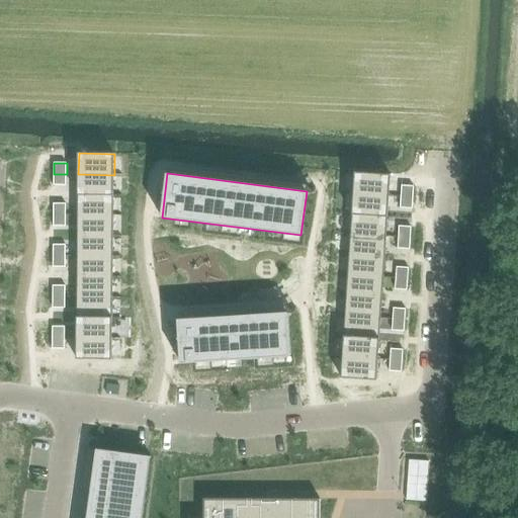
[(355,173),(353,193),(390,196),(391,175),(355,173)]
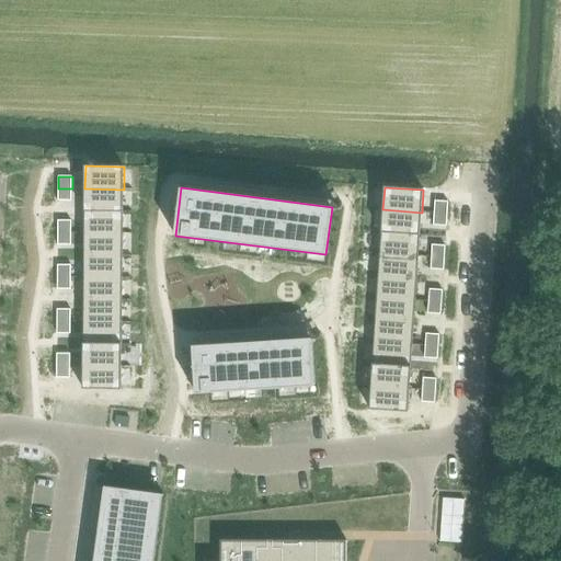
[(58,189),(58,201),(71,201),(72,189),(58,189)]
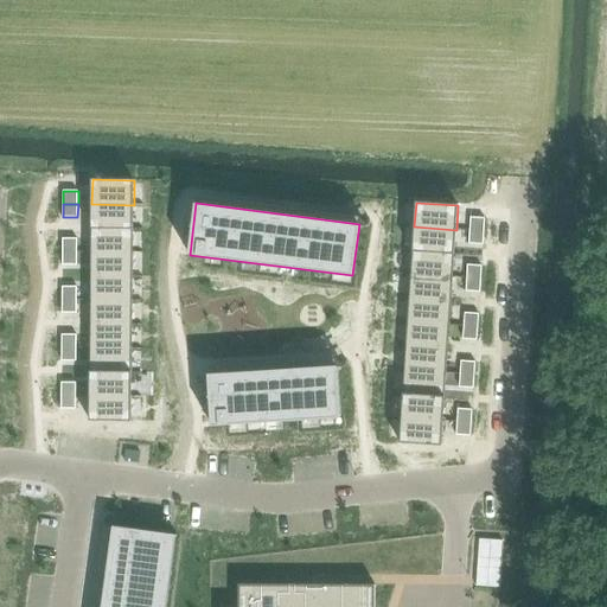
[(91,204),(91,229),(133,229),(134,205),(91,204)]
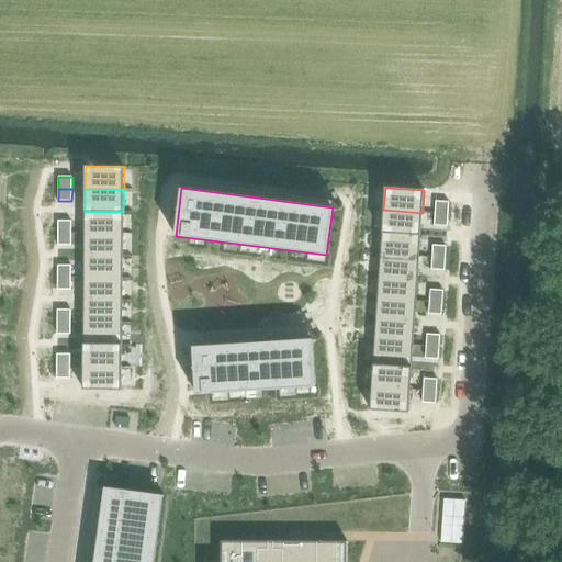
[(436,201),(435,214),(448,214),(449,202),(436,201)]
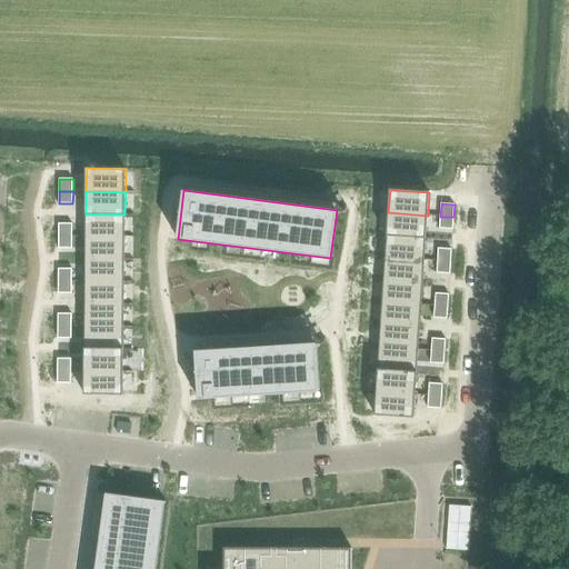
[(388,212),(387,236),(426,238),(428,216),(388,212)]
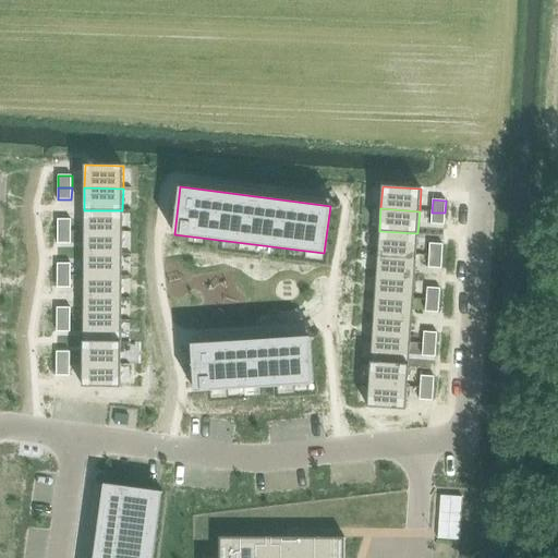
[(84,210),(84,232),(122,232),(122,210),(84,210)]
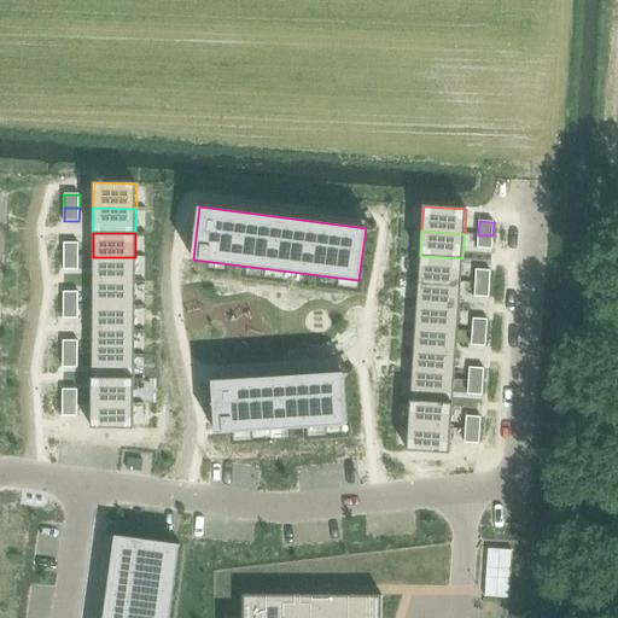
[(478,235),(478,249),(493,249),(493,235),(478,235)]
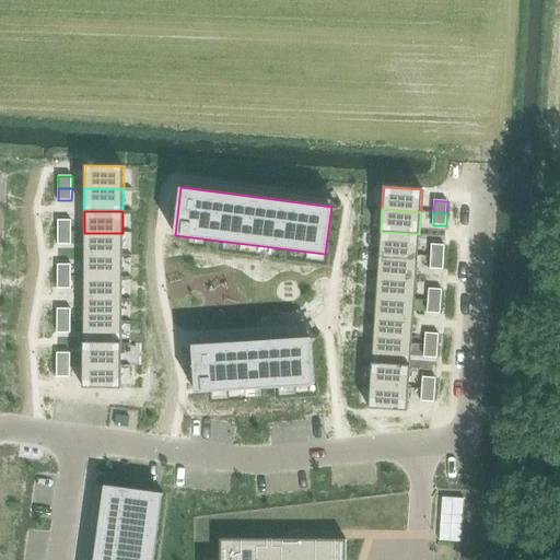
[(58,220),(58,232),(71,233),(71,220),(58,220)]
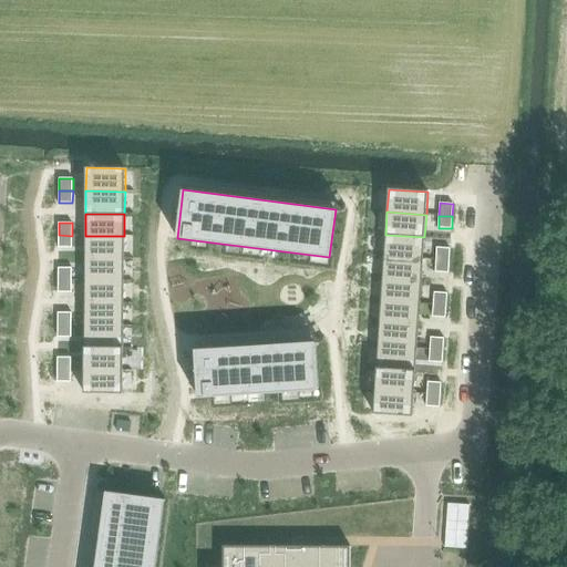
[(59,235),(59,248),(72,248),(72,236),(59,235)]
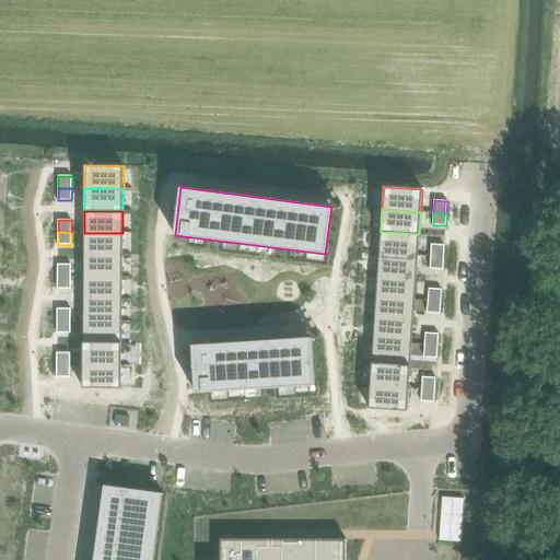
[(381,232),(380,254),(418,256),(419,234),(381,232)]
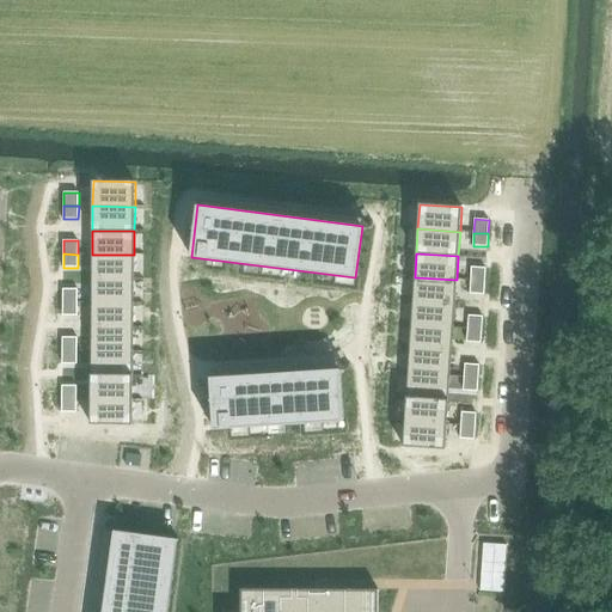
[(92,255),(92,279),(134,279),(134,255),(92,255)]
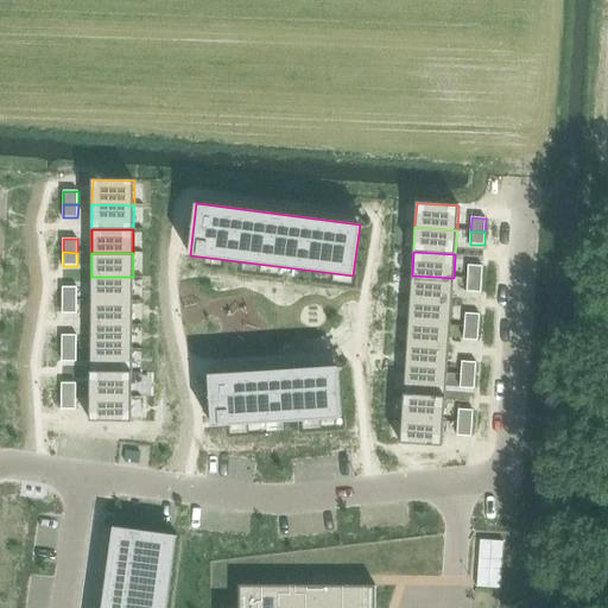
[(468,266),(468,279),(482,280),(483,267),(468,266)]
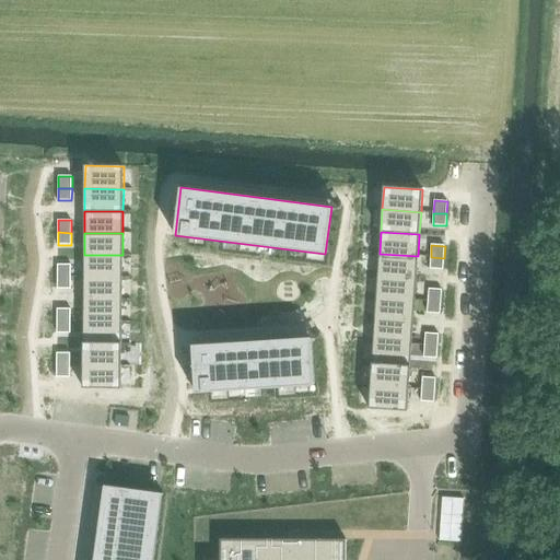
[(380,254),(377,276),(416,278),(418,256),(380,254)]
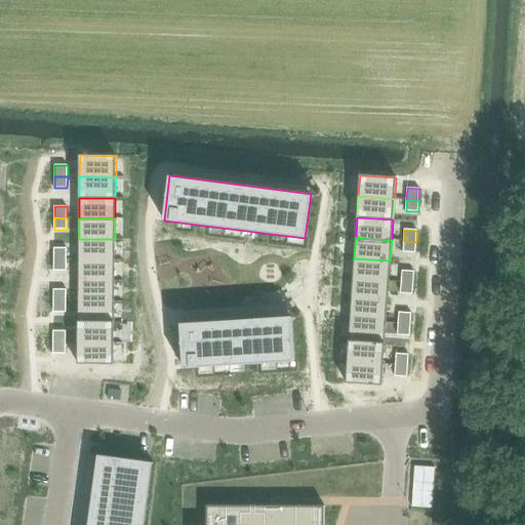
[(79,239),(79,259),(115,260),(115,239),(79,239)]
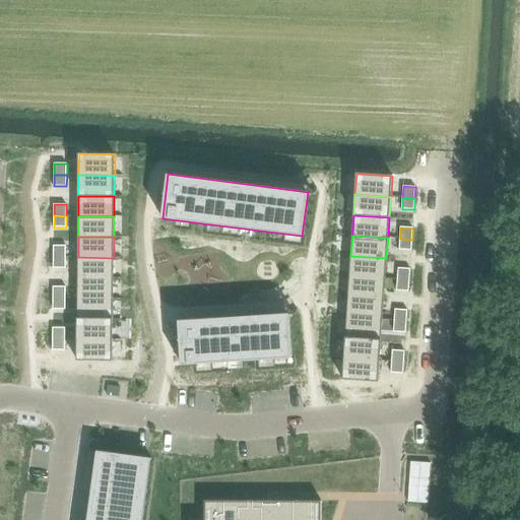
[(400,239),(399,250),(411,251),(412,240),(400,239)]
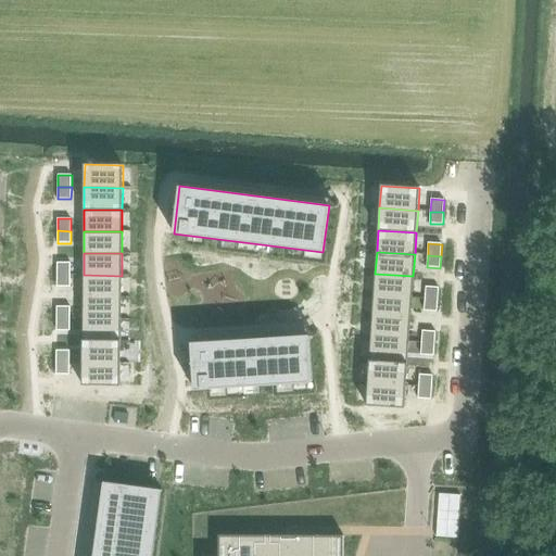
[(58,263),(58,275),(71,275),(71,263),(58,263)]
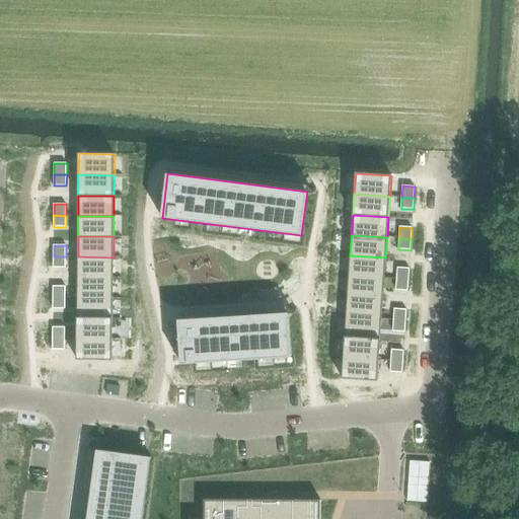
[(350,255),(349,276),(384,278),(385,257),(350,255)]
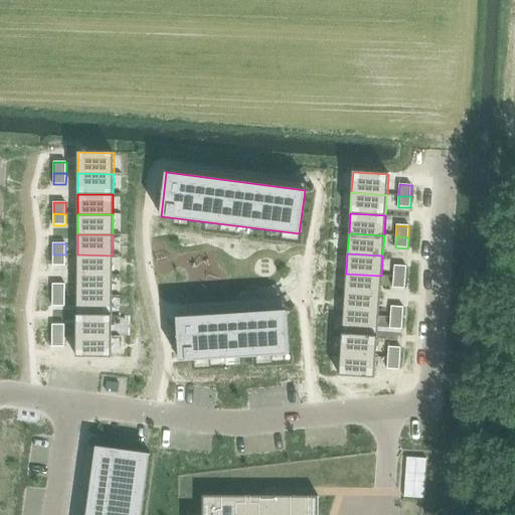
[(53,254),(53,266),(65,266),(65,254),(53,254)]
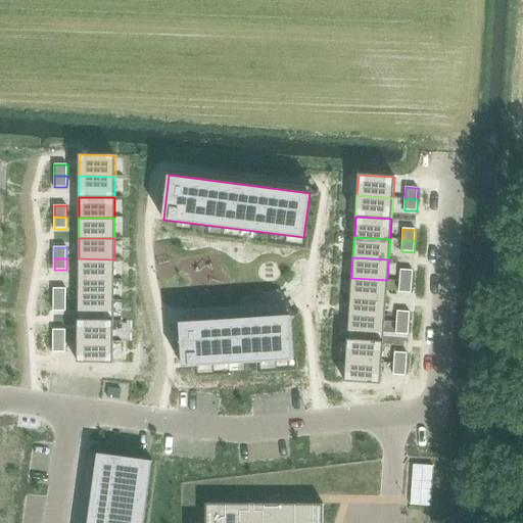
[(79,258),(78,279),(114,280),(114,259),(79,258)]
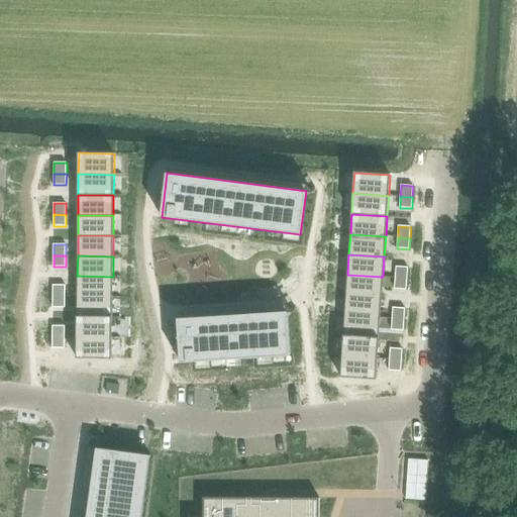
[(396,267),(395,278),(407,279),(408,268),(396,267)]
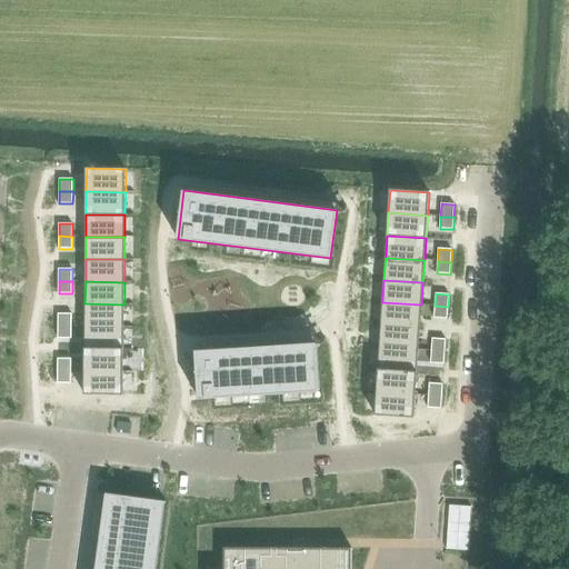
[(382,302),(381,325),(420,328),(421,305),(382,302)]
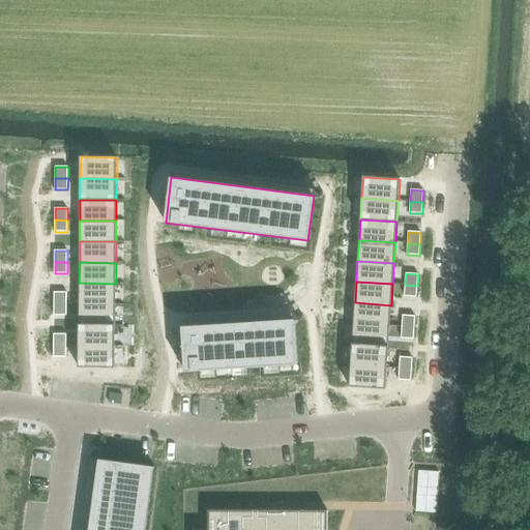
[(79,283),(79,304),(115,304),(116,284),(79,283)]
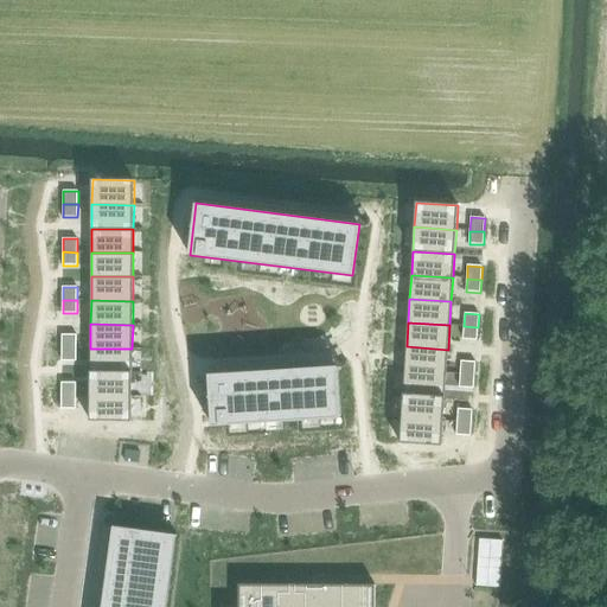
[(464,326),(462,339),(477,340),(478,327),(464,326)]
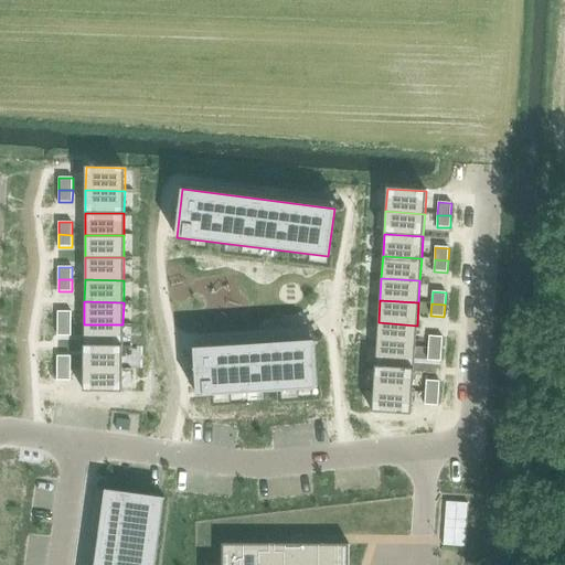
[(57,311),(57,323),(71,324),(72,311),(57,311)]
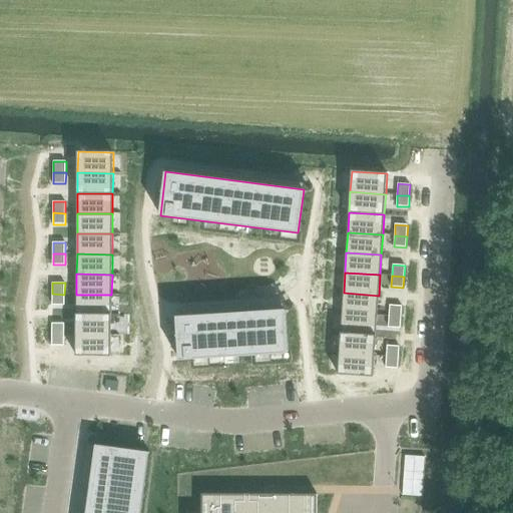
[(344,293),(342,314),(377,316),(379,296),(344,293)]
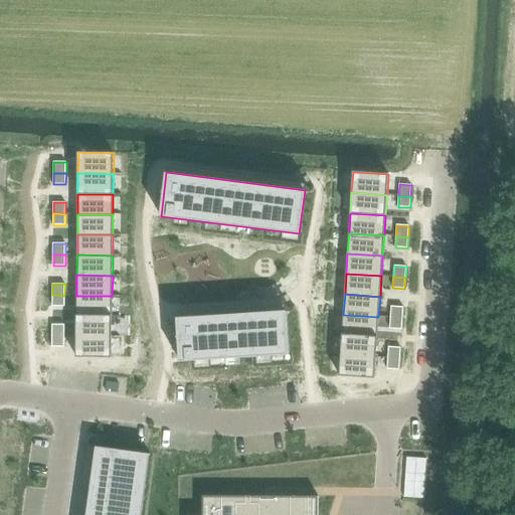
[(52,295),(52,307),(64,307),(64,296),(52,295)]
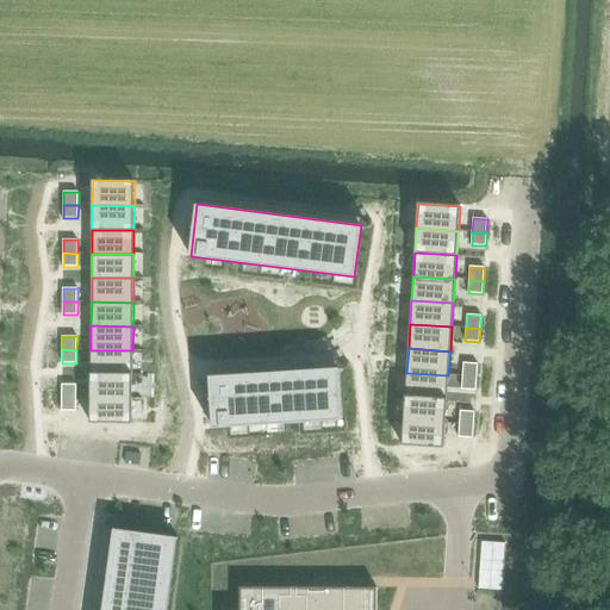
[(91,350),(91,374),(132,374),(132,350),(91,350)]
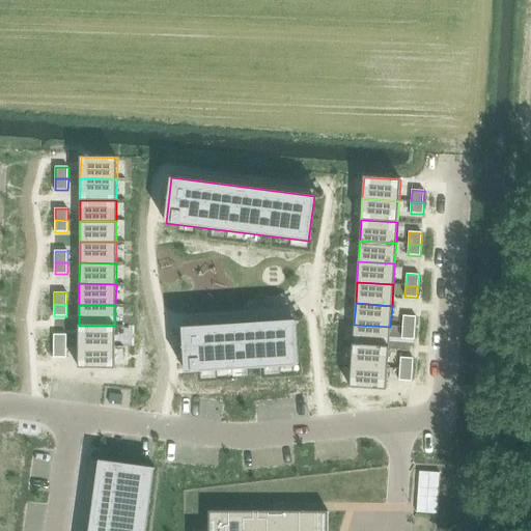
[(403,315),(402,328),(415,328),(416,316),(403,315)]
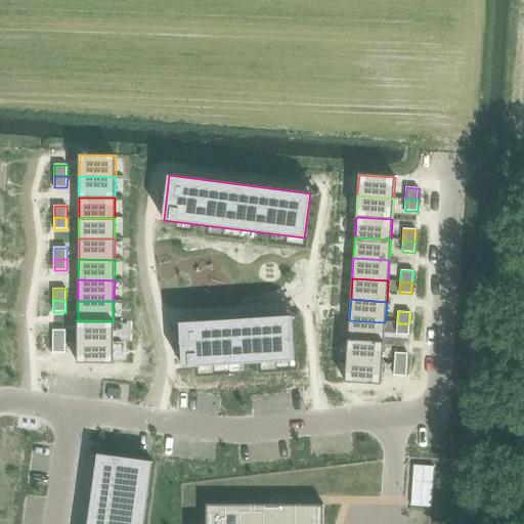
[(291,315),(180,322),(183,367),(294,360),(291,315)]
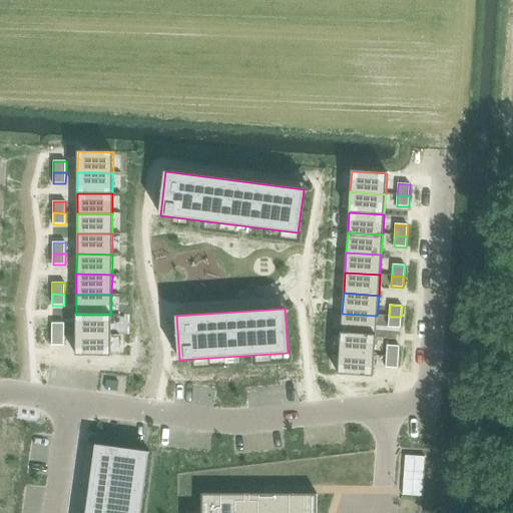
[(342,314),(341,334),(376,336),(377,316),(342,314)]
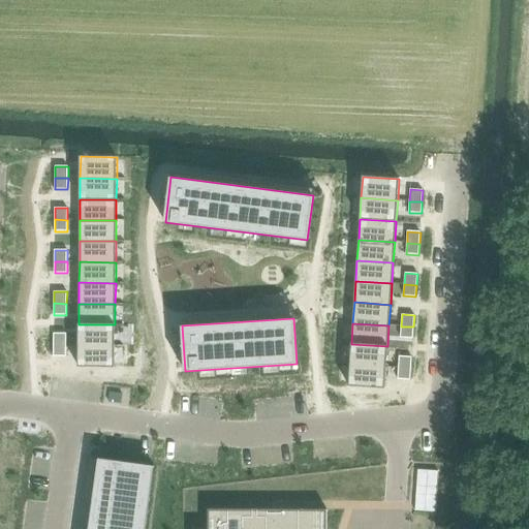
[(79,324),(79,345),(115,345),(115,324),(79,324)]
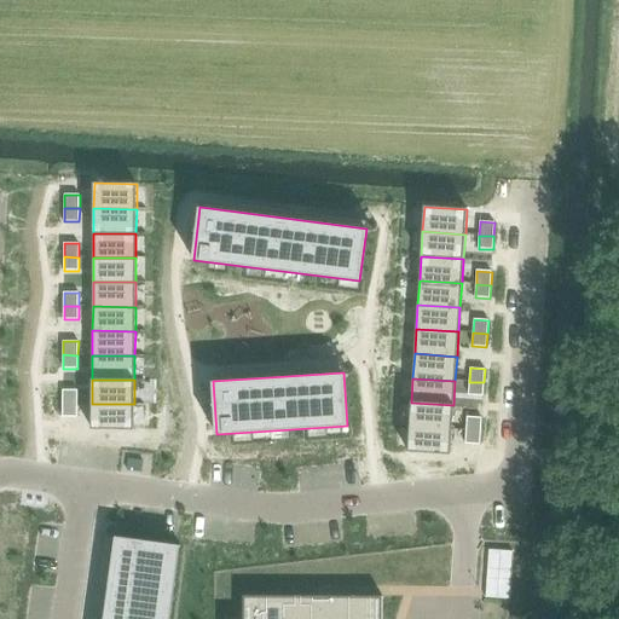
[(469,382),(468,395),(484,397),(484,382),(469,382)]
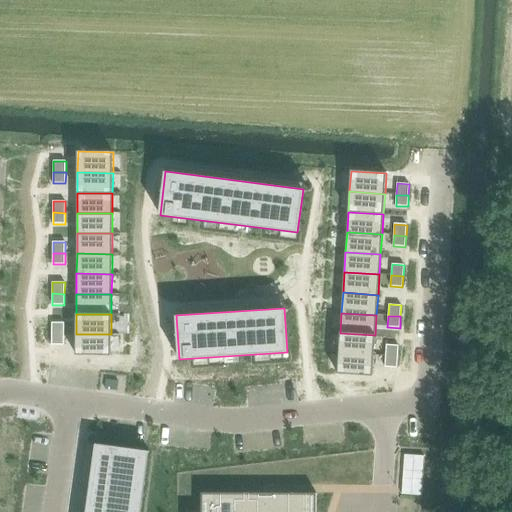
[(52,323),(52,334),(64,334),(64,323),(52,323)]
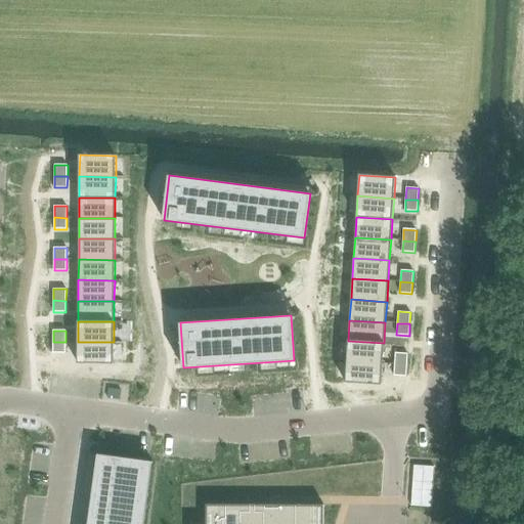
[(348,341),(347,361),(383,363),(384,343),(348,341)]
